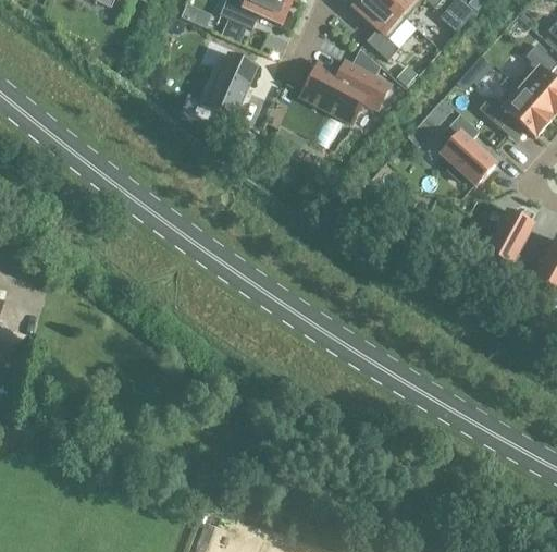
[(282,24),(292,0),(234,0),(233,3),(227,0),(225,0),(219,14),(245,26),(251,11),(282,24)]
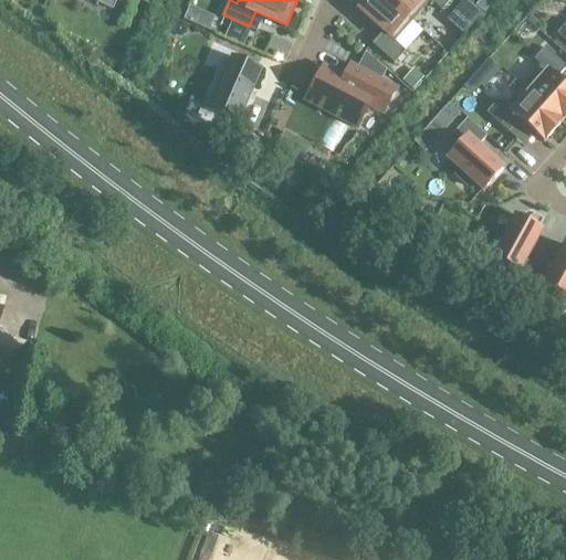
[(394,39),(412,18),(391,0),(364,0),(358,7),(383,29),(371,41),(394,61),(405,48),(394,39)]
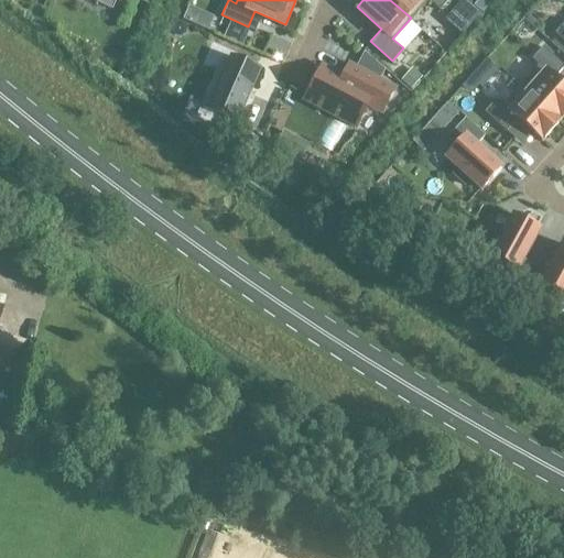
[(390,0),(411,18),(426,0),(431,0),(440,8),(446,0),(390,0)]
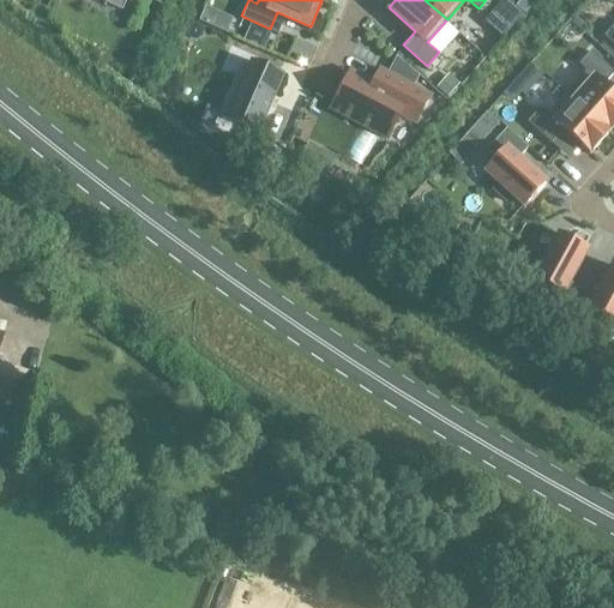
[(523,11),(511,0),(506,0),(500,6),(516,19),(523,11)]
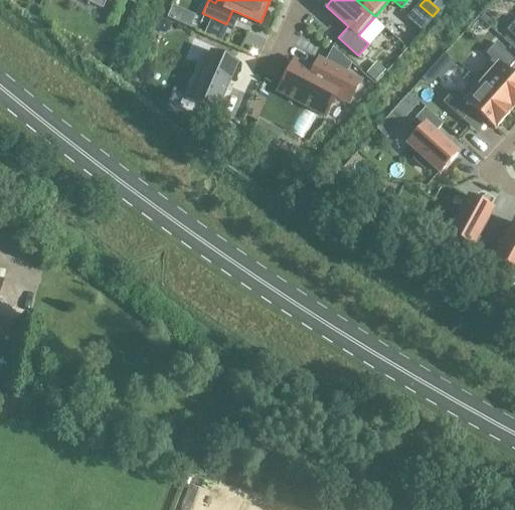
[(434,0),(433,2),(440,8),(447,0),(434,0)]
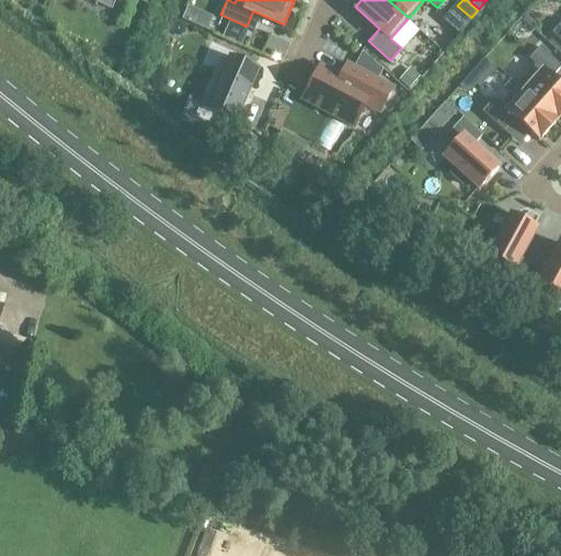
[(560,19),(551,31),(560,38),(560,19)]
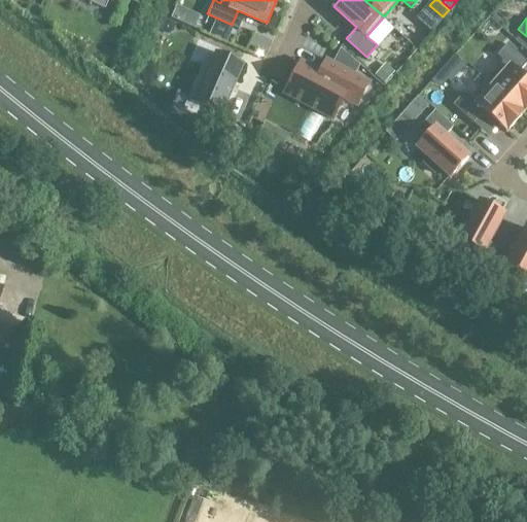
[(486,77),(523,110),(526,105),(526,79),(518,71),(526,60),(526,59),(506,41),(496,53),(502,59),(486,77)]
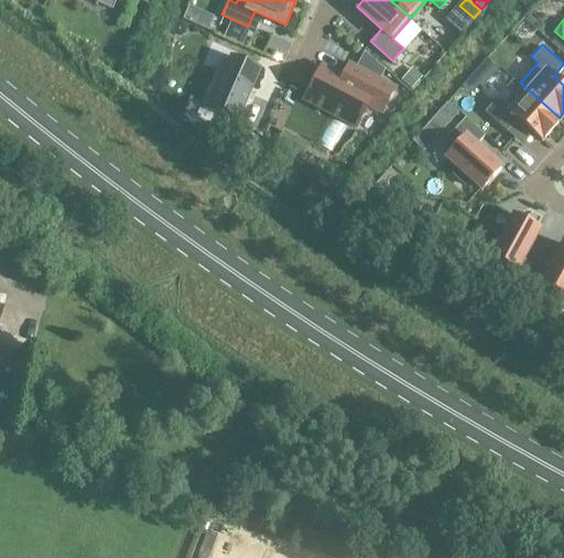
[(355,64),(379,76),(384,66),(364,47),(355,64)]
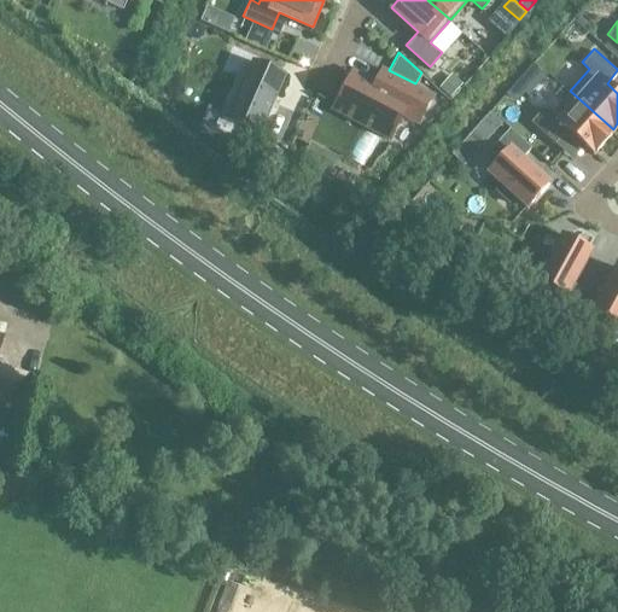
[(252,57),(229,110),(250,118),(248,124),(262,130),(286,73),(252,57)]
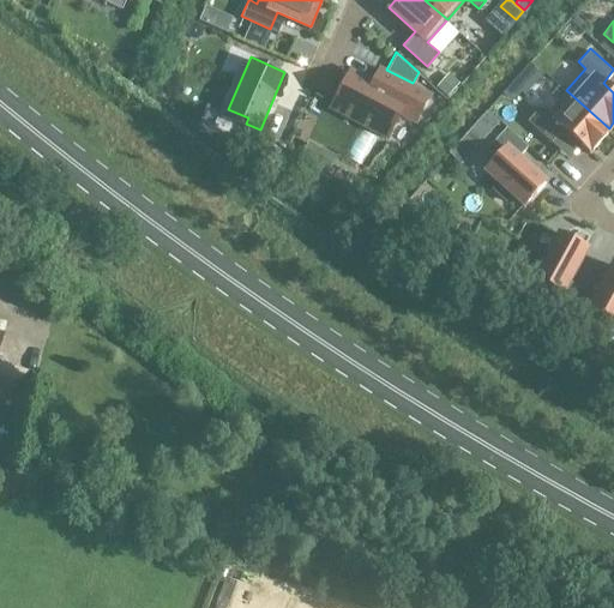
[(543,72),(530,60),(511,82),(521,90),(524,94),(543,72)]
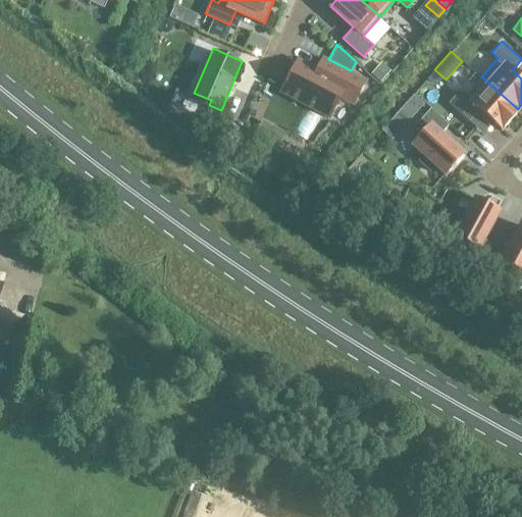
[(298,59),(280,91),(329,115),(340,96),(353,103),(365,79),(323,56),(316,68),(298,59)]
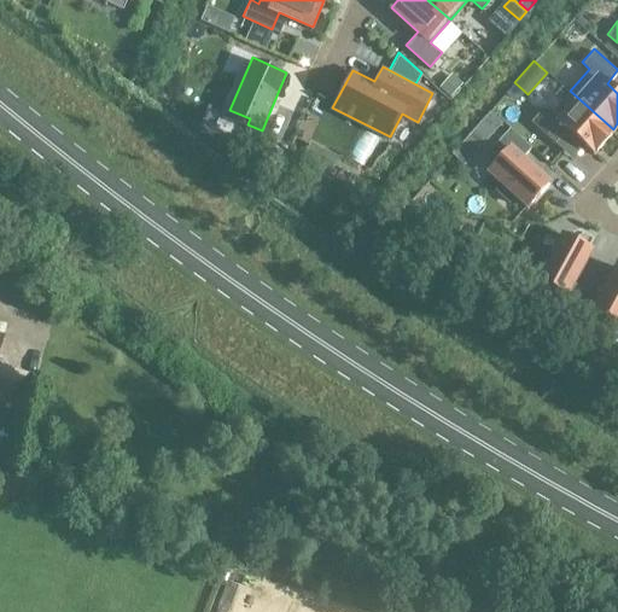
[(450,70),(439,83),(450,93),(461,81),(450,70)]
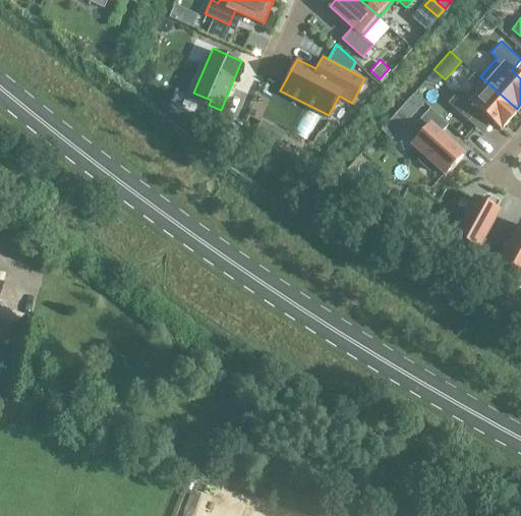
[(517,109),(480,76),(464,95),(458,90),(447,101),(467,119),(477,108),(500,128),(517,109)]
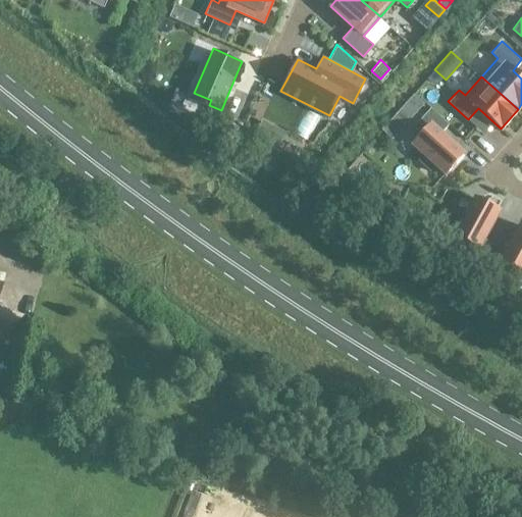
[(412,115),(424,101),(414,92),(402,106),(412,115)]
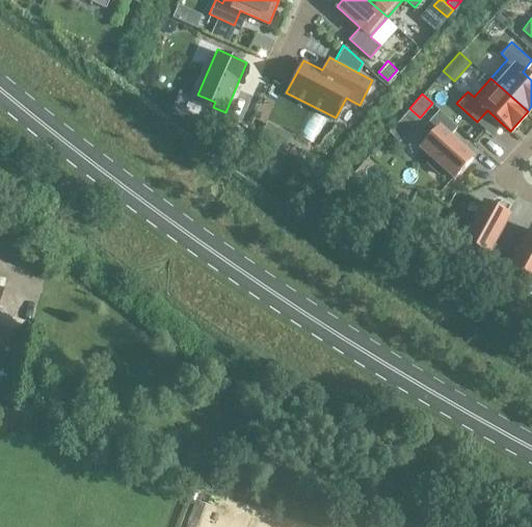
[(472,156),(449,135),(457,125),(439,109),(421,129),(430,136),(421,148),(431,157),(427,162),(439,172),(443,167),(454,177),(472,156)]
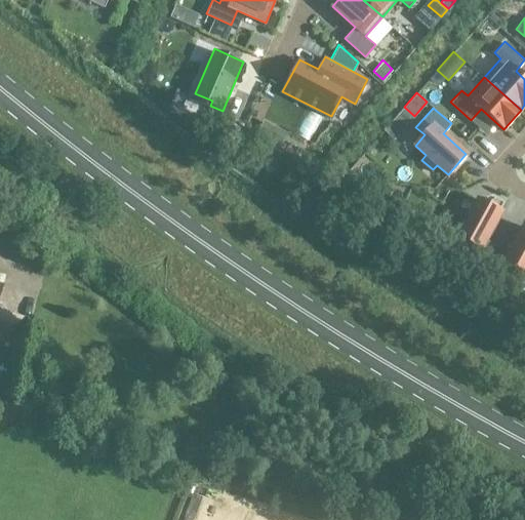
[(277,125),(270,137),(280,144),(287,130),(277,125)]
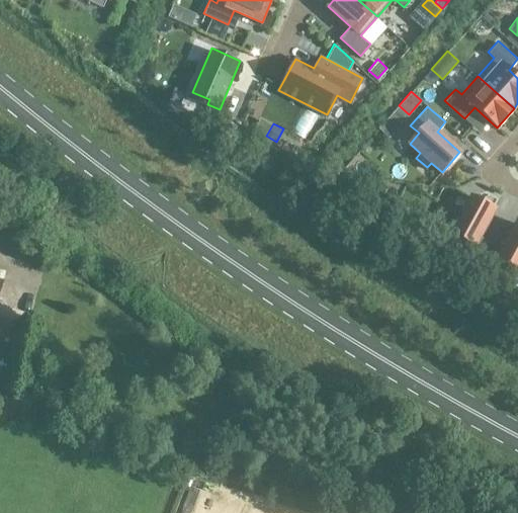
[(457,251),(480,263),(492,242),(480,236),(495,208),(471,196),(464,208),(458,204),(451,218),(457,222),(450,234),(463,240),(457,251)]
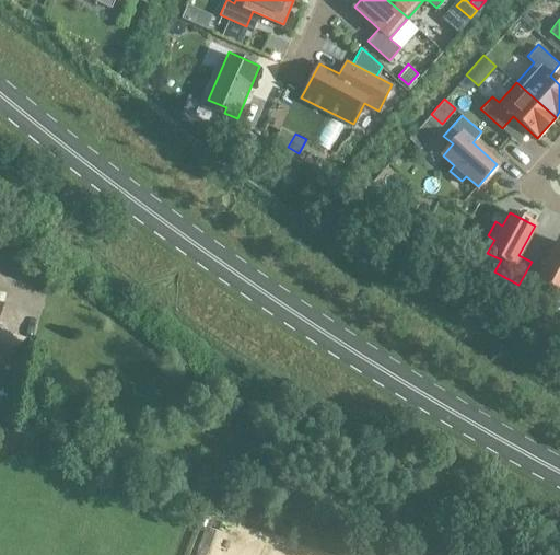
[(544,268),(532,262),(518,285),(544,298),(549,287),(559,292),(559,239),(544,268)]
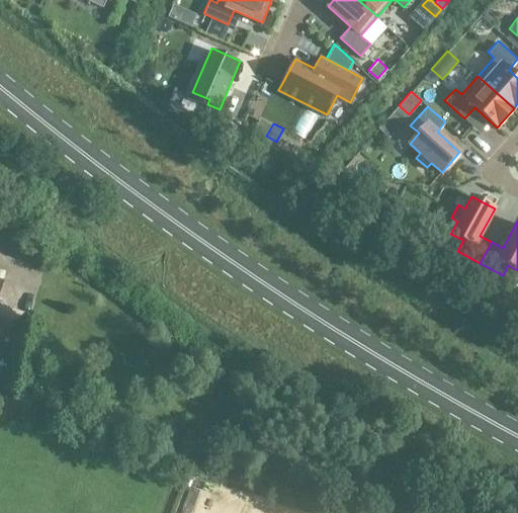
[(13,349),(11,348),(18,323),(0,318),(0,291),(4,278),(0,276),(0,357),(10,360),(13,349)]
